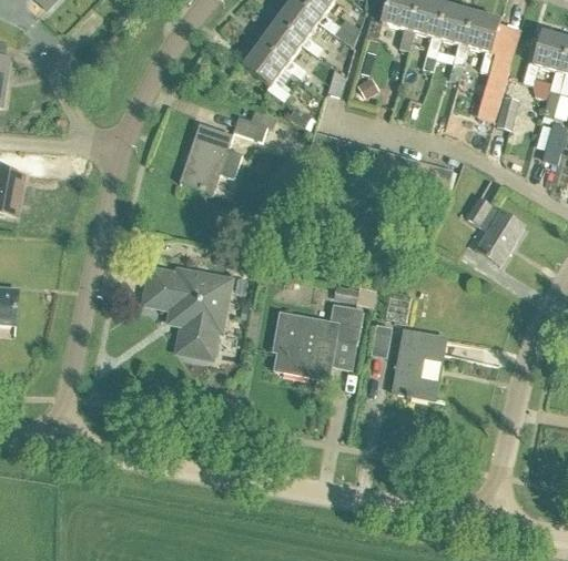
[(291,0),(275,21),(303,41),(300,44),(316,57),(323,48),(306,37),(316,22),(320,18),(293,0),(291,0)]
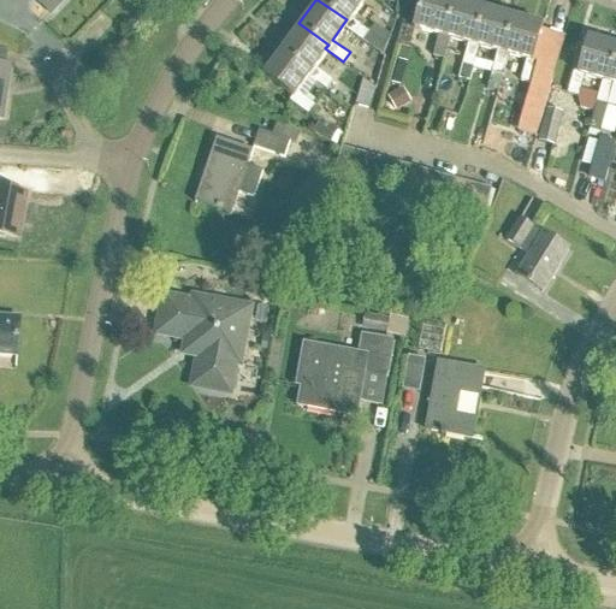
[(347,19),(343,24),(361,37),(362,36),(383,49),(391,30),(374,19),(369,28),(350,15),(360,0),(318,0),(347,19)]
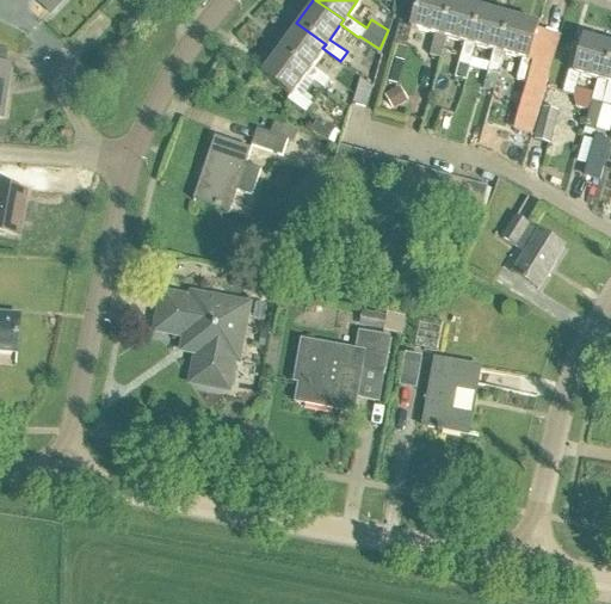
[(415,0),(409,23),(434,30),(429,51),(439,55),(445,34),(440,32),(449,0),(415,0)]
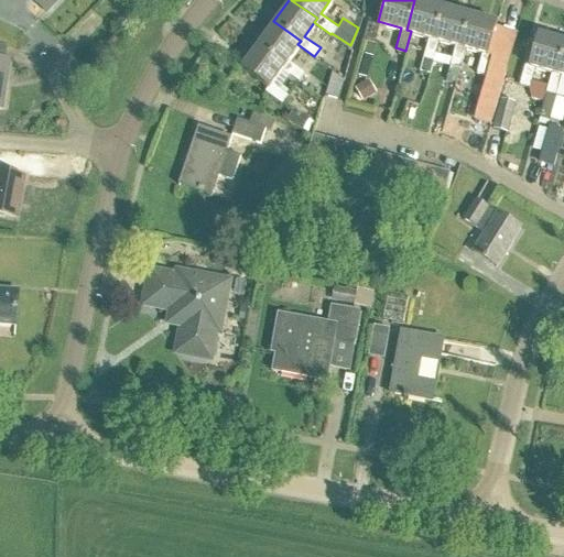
[(442,4),(426,0),(414,0),(407,30),(411,31),(427,35),(422,55),(423,55),(420,68),(429,71),(437,39),(433,37),(442,4)]
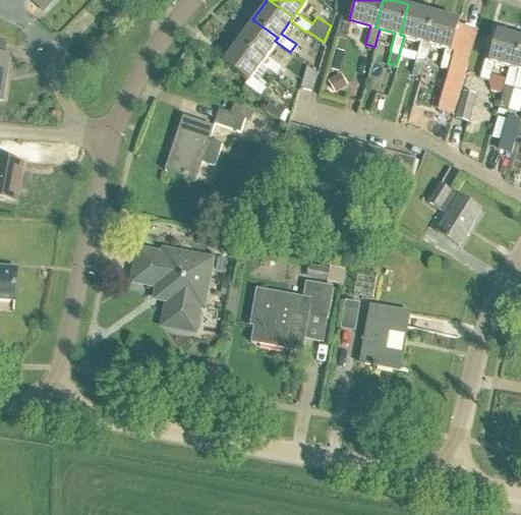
[(420,72),(428,43),(424,42),(433,11),(408,4),(400,35),(404,36),(419,40),(414,58),(415,58),(412,70),(420,72)]
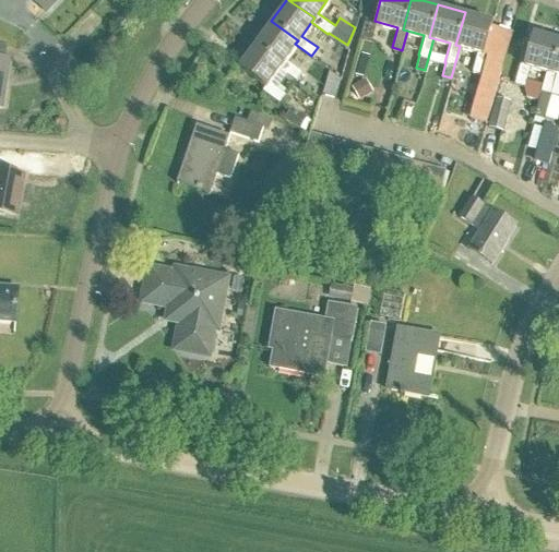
[(491,20),(465,12),(455,45),(460,46),(476,50),(471,70),(473,70),(466,91),(483,95),(486,82),(479,81),(487,52),(483,50),(491,20)]
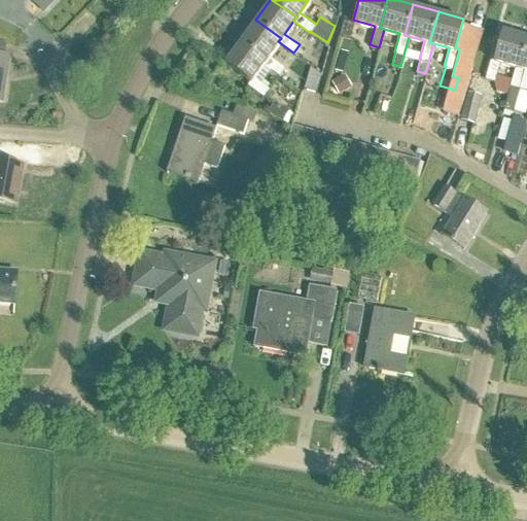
[(255,20),(241,40),(266,59),(264,62),(278,73),(284,66),(269,55),(278,41),(281,38),(255,20)]
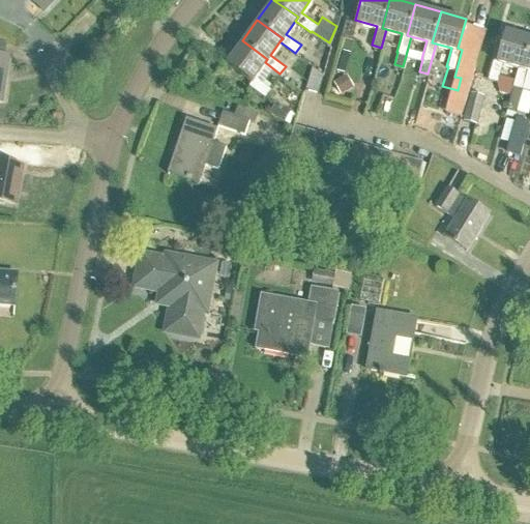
[(529,37),(529,36),(505,30),(497,59),(493,58),(488,77),(497,80),(502,61),(518,66),(522,67),(529,37)]
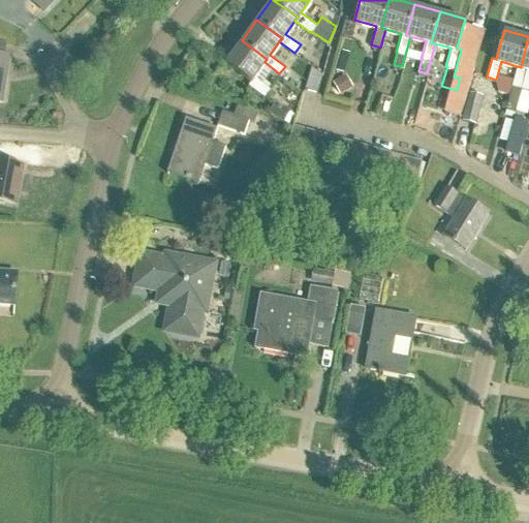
[(528,37),(521,67),(517,66),(511,84),(514,85),(511,89),(520,91),(526,68),(528,69),(528,37)]
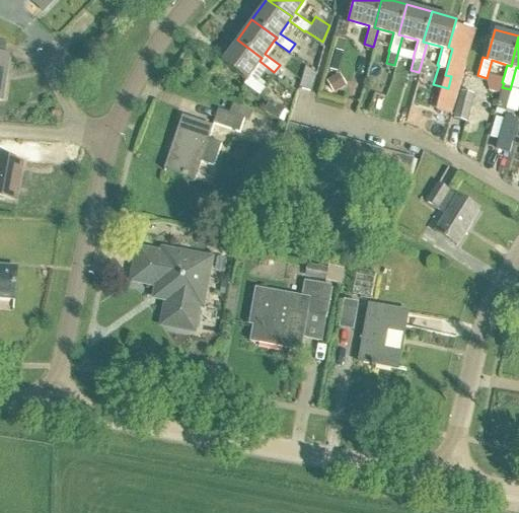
[(237,40),(222,60),(245,78),(243,81),(258,92),(265,85),(249,74),(260,61),(262,58),(237,40)]
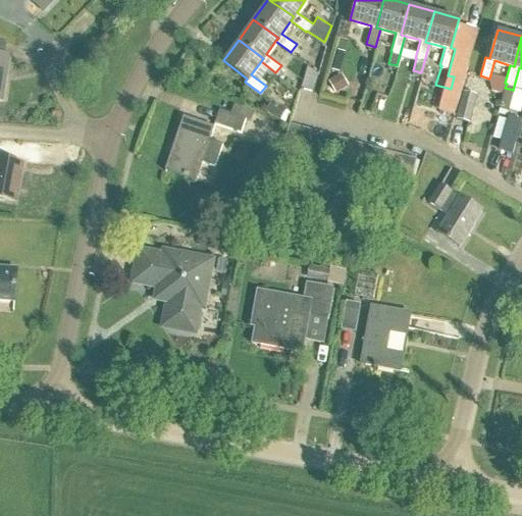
[(0,98),(1,98),(8,52),(0,50),(0,98)]
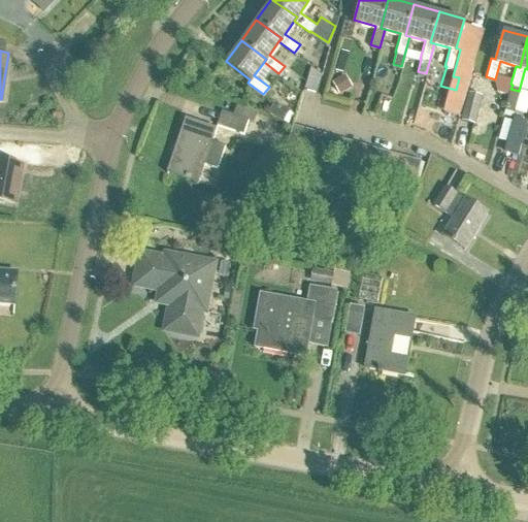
[(311,64),(305,86),(317,89),(321,71),(311,64)]
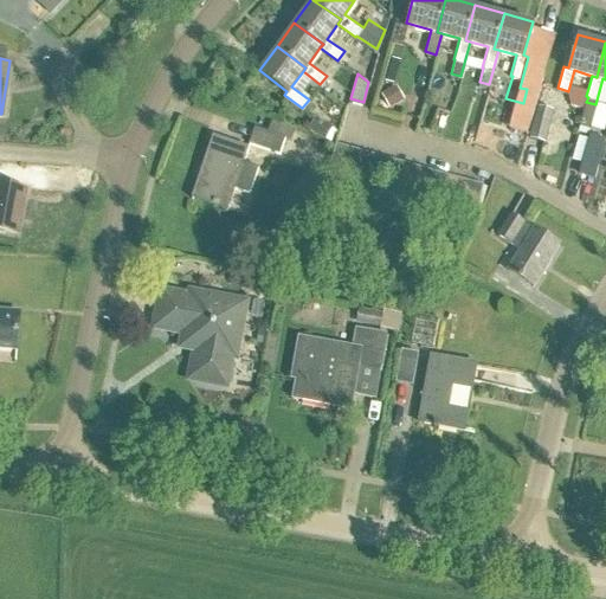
[(395,82),(381,91),(388,103),(404,95),(395,82)]
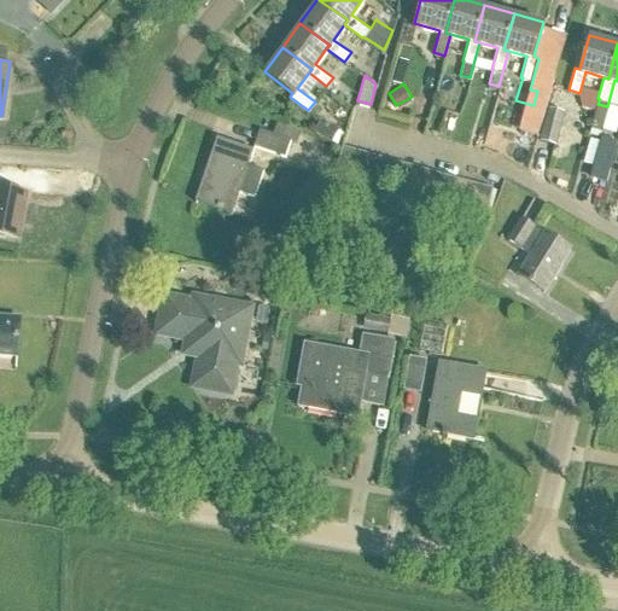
[(489,121),(501,122),(502,99),(491,98),(489,121)]
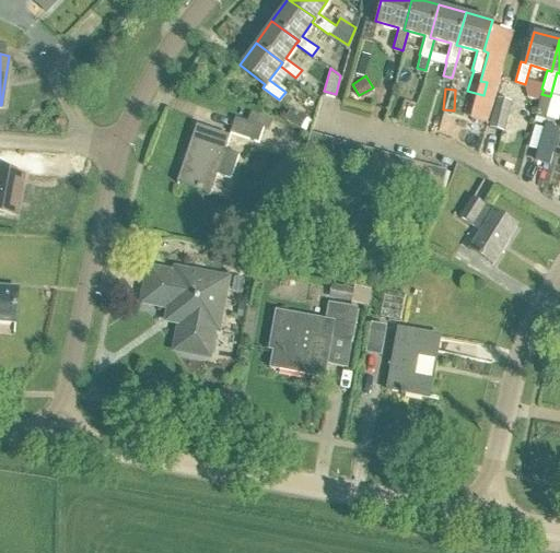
[(502,128),(510,97),(498,94),(490,125),(502,128)]
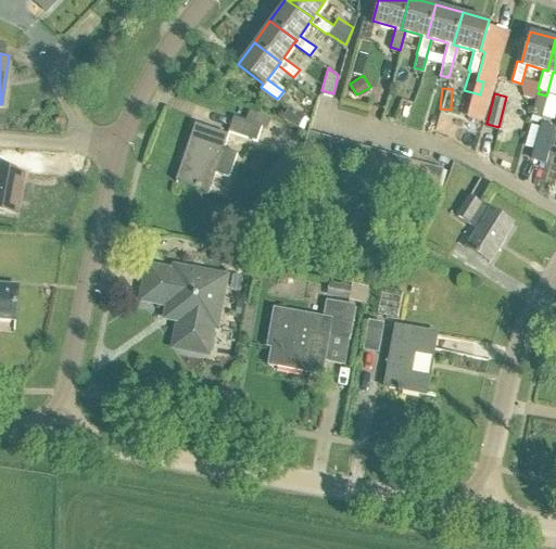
[(469,127),(475,101),(457,98),(451,123),(469,127)]
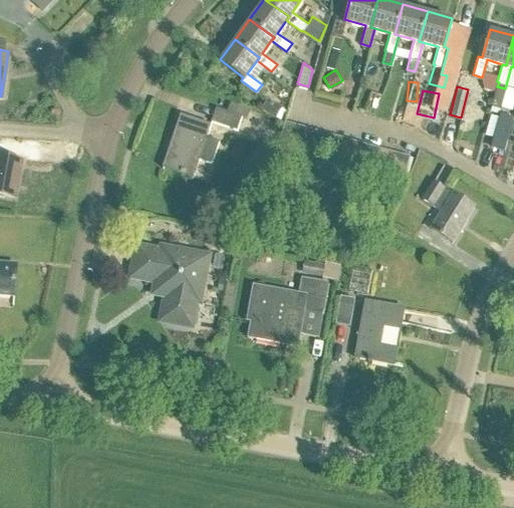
[(282,104),(268,95),(261,106),(275,115),(282,104)]
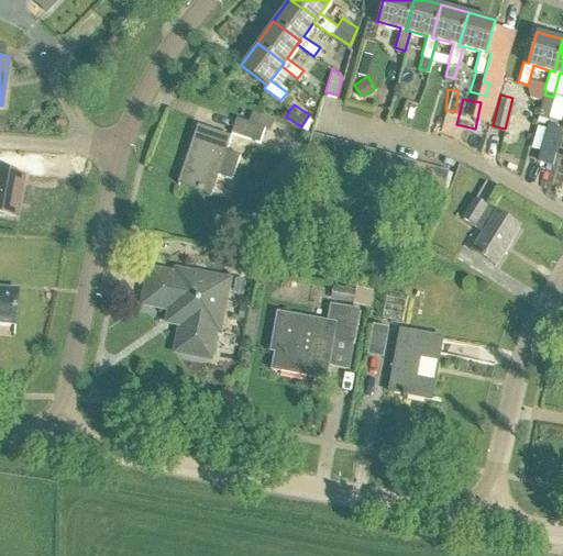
[(231,130),(261,140),(265,125),(271,126),(274,117),(252,109),(249,119),(236,114),(231,130)]
